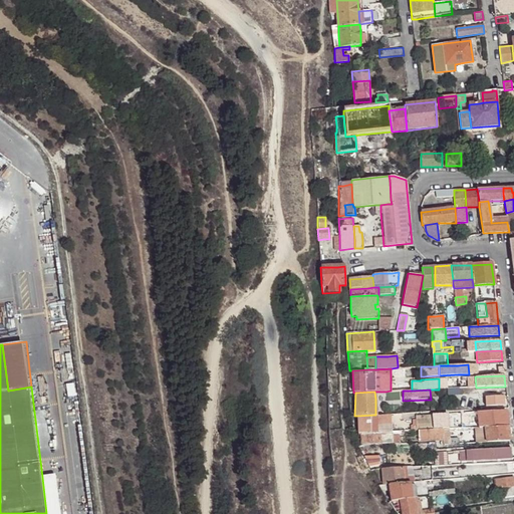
[(486,407),(504,406),(503,397),(485,398),(486,407)]
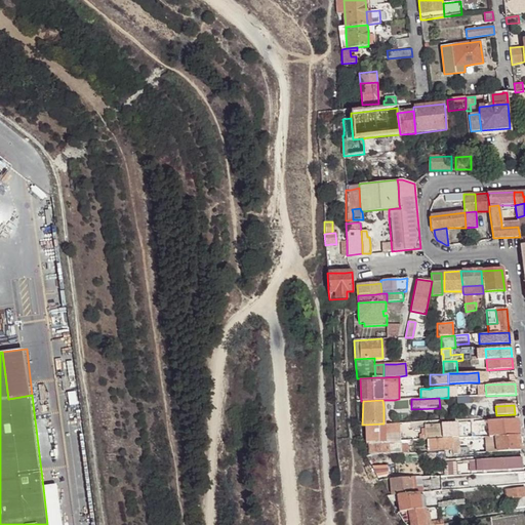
[(497,437),(518,435),(517,419),(516,419),(496,420),(496,426),(497,435),(497,437)]
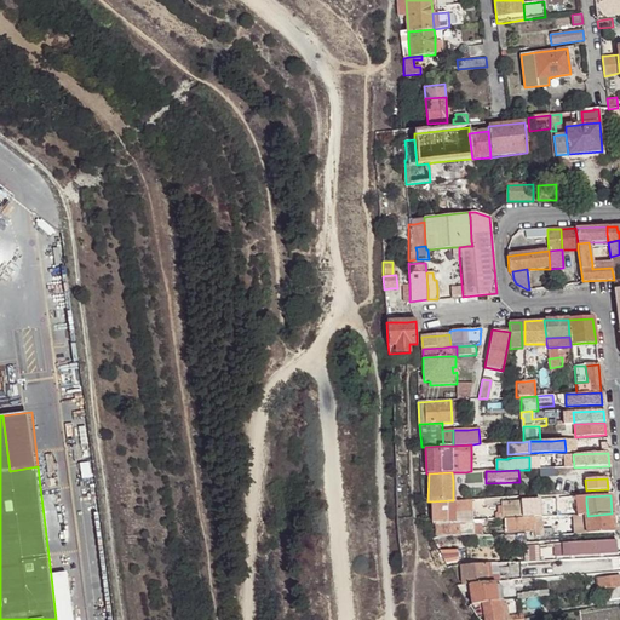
[(568,517),(573,517),(587,516),(587,514),(586,503),(575,503),(575,498),(561,499),(561,505),(575,504),(577,514),(568,515),(568,517)]
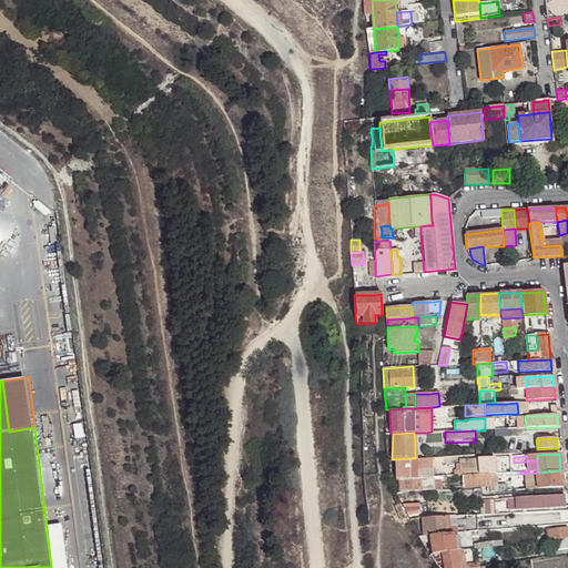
[(432,457),(415,458),(395,459),(396,479),(399,479),(424,478),(433,478),(432,457)]
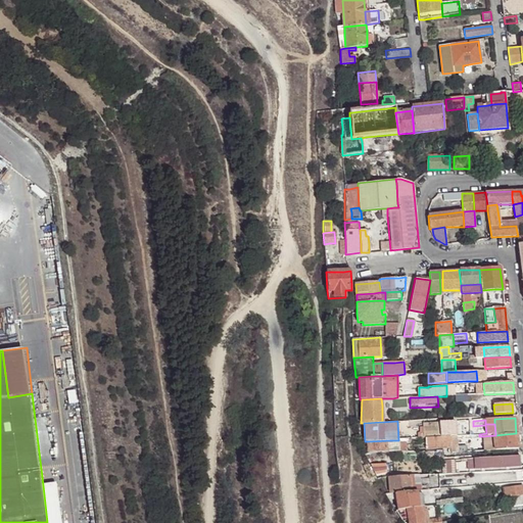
[(424,424),(424,439),(425,438),(439,438),(438,427),(433,427),(432,422),(424,424)]
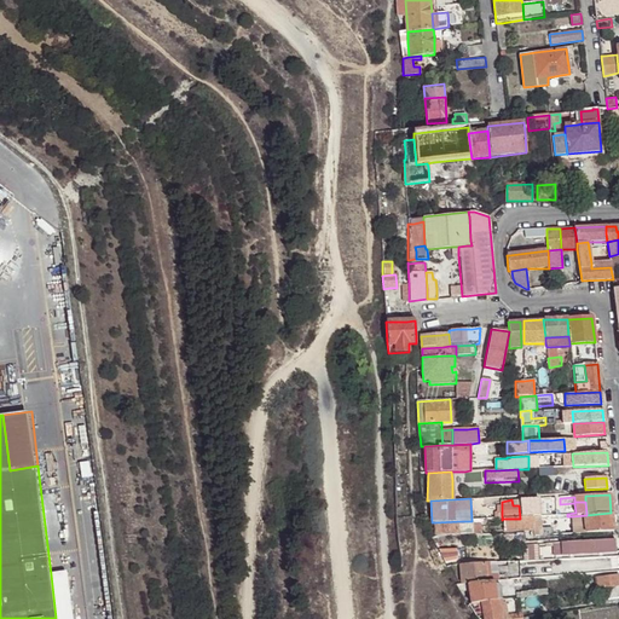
[(532,518),(537,518),(537,509),(537,499),(519,501),(519,505),(520,519),(522,519),(532,518)]
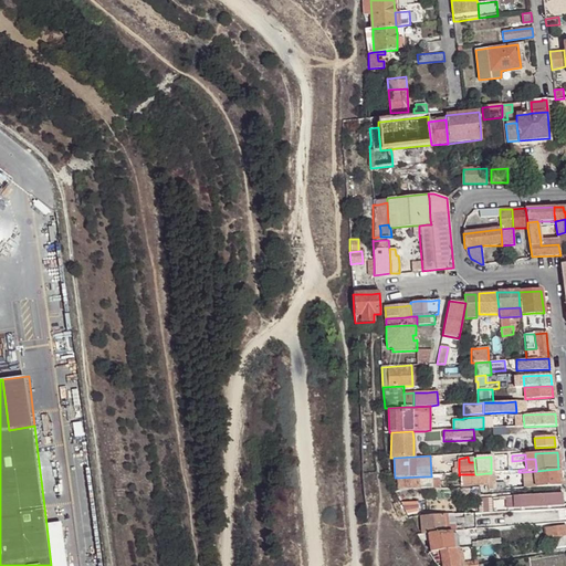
[(524,489),(561,485),(558,469),(536,471),(523,472),(524,489)]
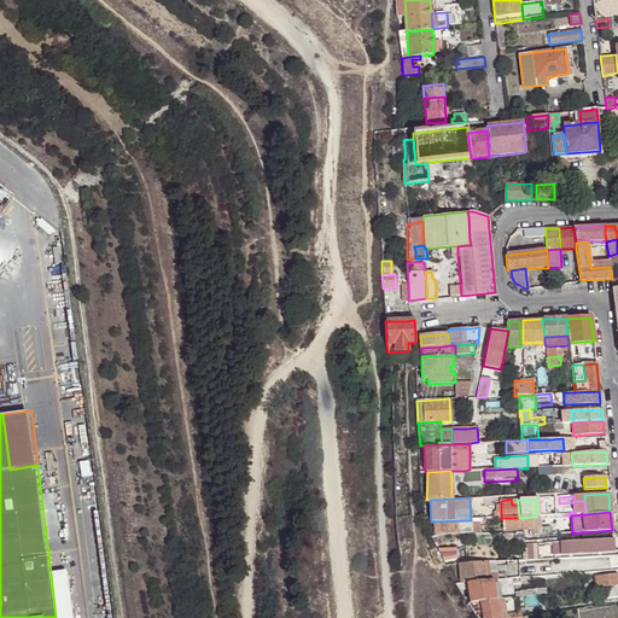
[(522,529),(532,529),(531,517),(522,518),(522,529)]
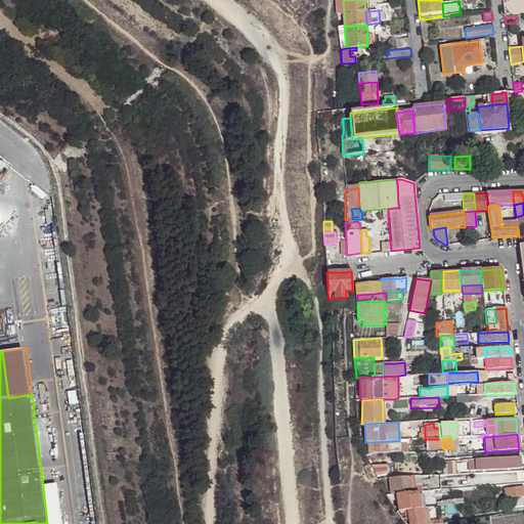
[(457,438),(454,438),(450,438),(451,448),(451,453),(468,453),(467,447),(459,447),(457,438)]
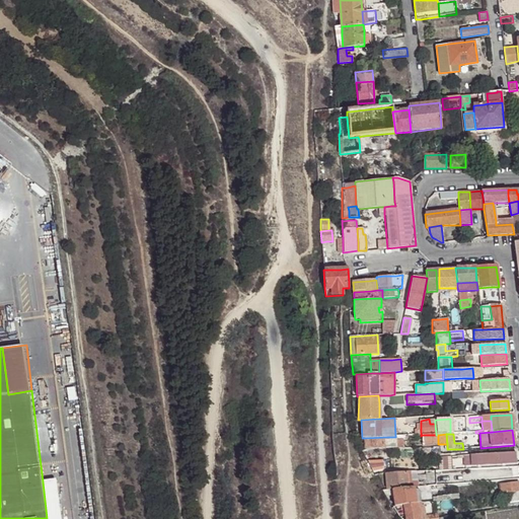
[(438,444),(438,435),(436,435),(422,435),(422,445),(438,444)]
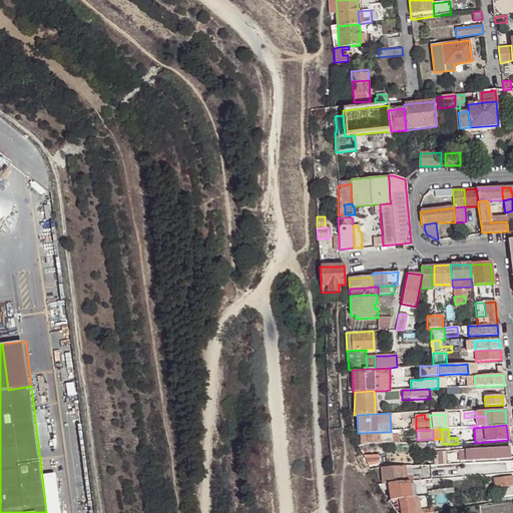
[(383,442),(383,432),(361,433),(362,443),(383,442)]
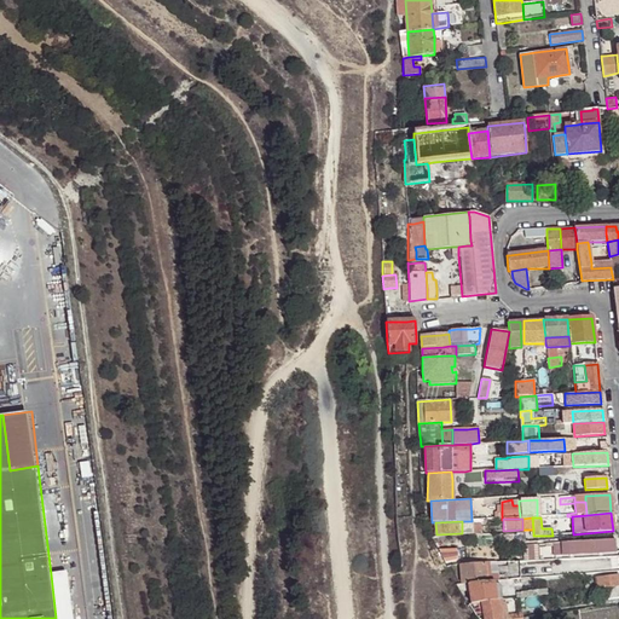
[(472,521),(462,521),(462,533),(462,536),(481,536),(480,521),(472,521)]
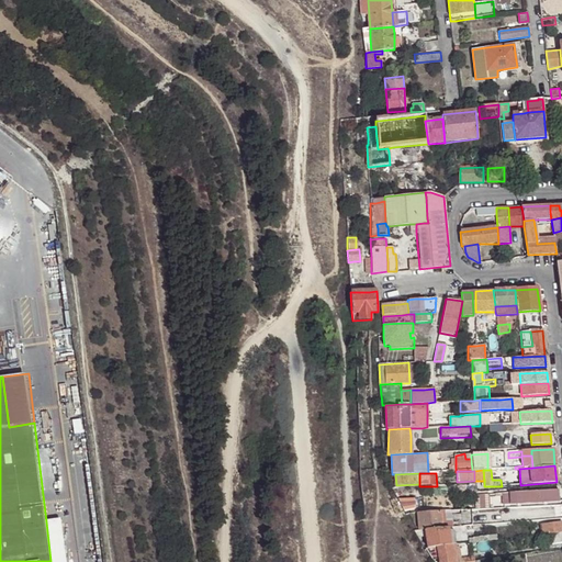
[(454,496),(454,487),(433,490),(434,497),(454,496)]
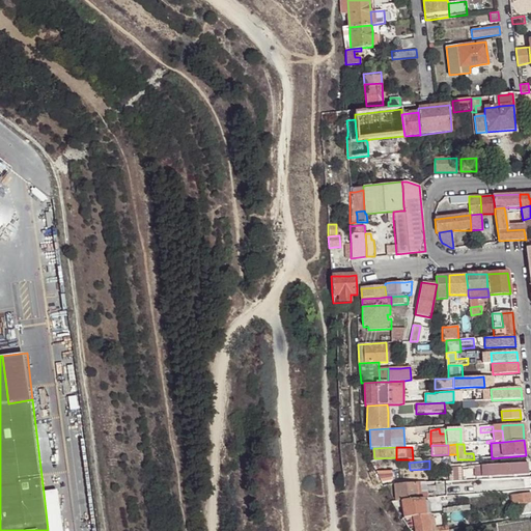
[(500,475),(528,474),(527,464),(499,466),(500,475)]
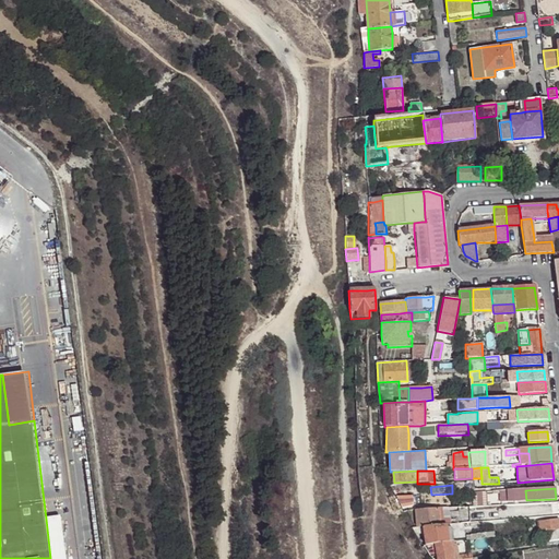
[(507,491),(508,499),(508,502),(526,500),(525,490),(507,491)]
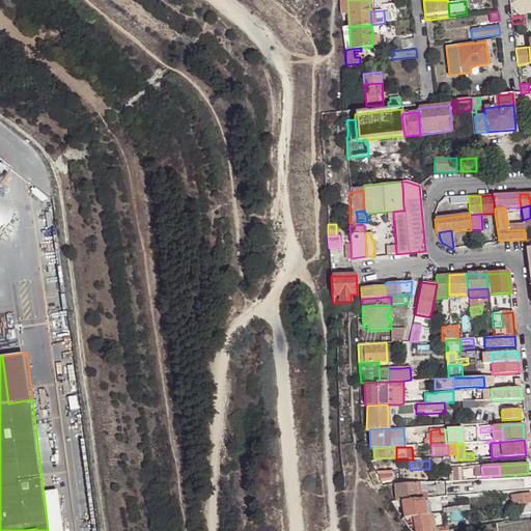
[(426,499),(424,482),(416,483),(417,499),(423,499),(426,499)]
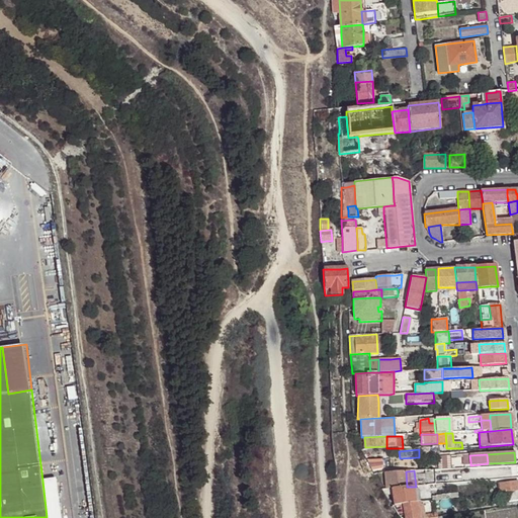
[(407,487),(406,471),(385,472),(386,489),(393,488),(407,487)]
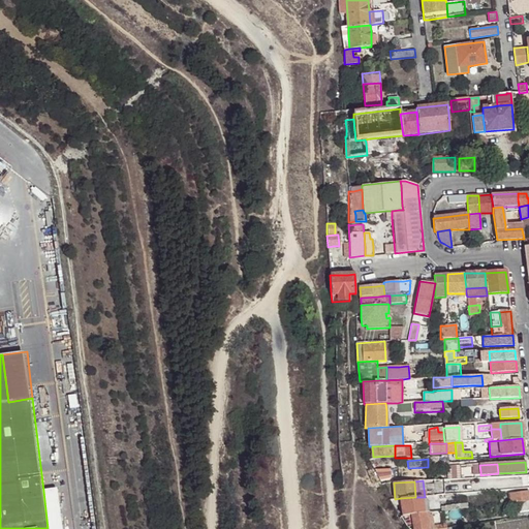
[(63,528),(59,490),(43,491),(48,528),(63,528)]
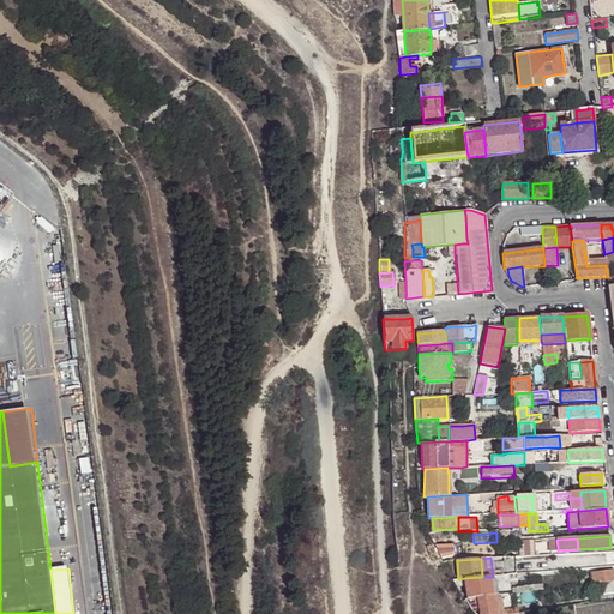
[(593,573),(594,584),(602,583),(613,582),(613,581),(613,570),(593,573)]
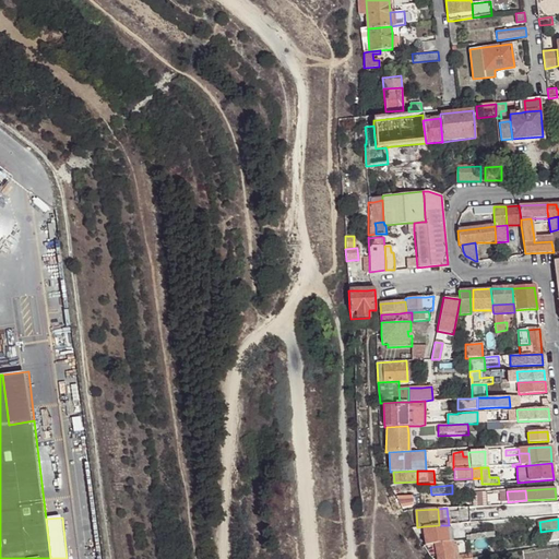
[(433,544),(447,543),(445,525),(439,525),(424,526),(424,533),(425,546),(433,544)]
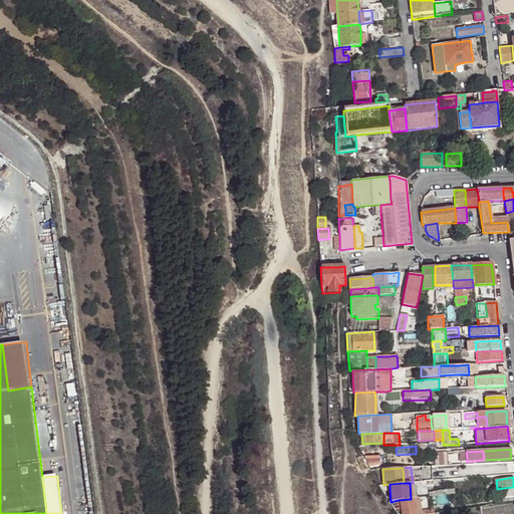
[(506,498),(513,497),(513,487),(504,488),(506,498)]
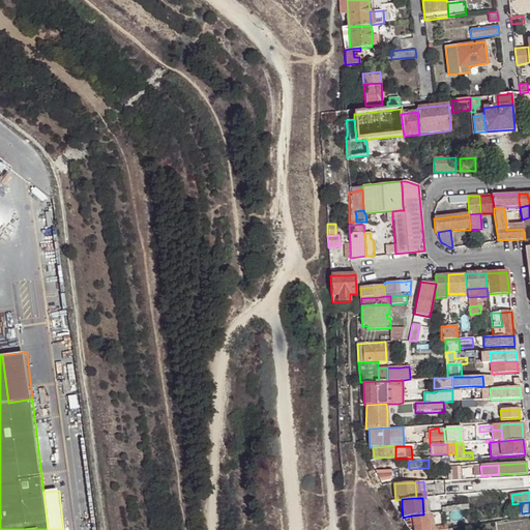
[(520,503),(512,504),(514,514),(522,513),(520,503)]
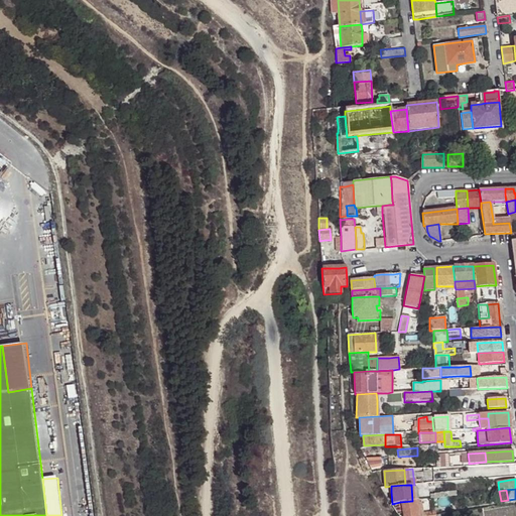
[(403,515),(419,515),(418,503),(417,500),(412,501),(400,502),(403,513),(403,515)]
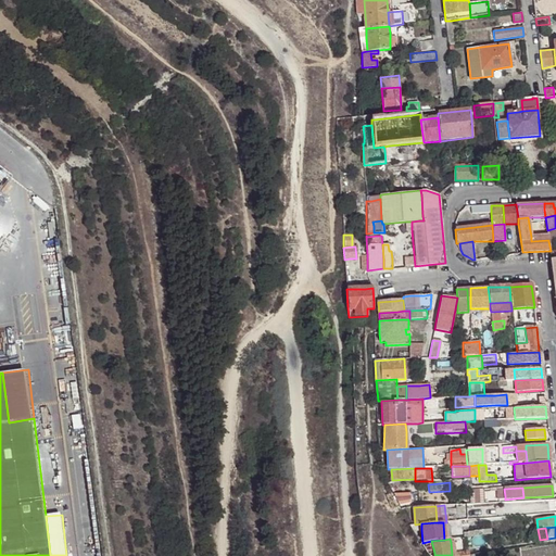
[(420,543),(428,554),(434,553),(431,541),(422,543),(420,543)]
